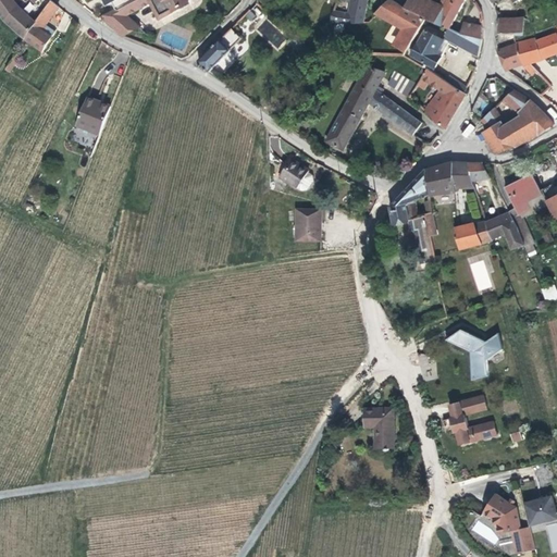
[(26,40),(47,9),(45,7),(34,19),(20,5),(14,0),(33,0),(36,3),(40,0),(0,0),(0,13),(7,23),(26,40)]
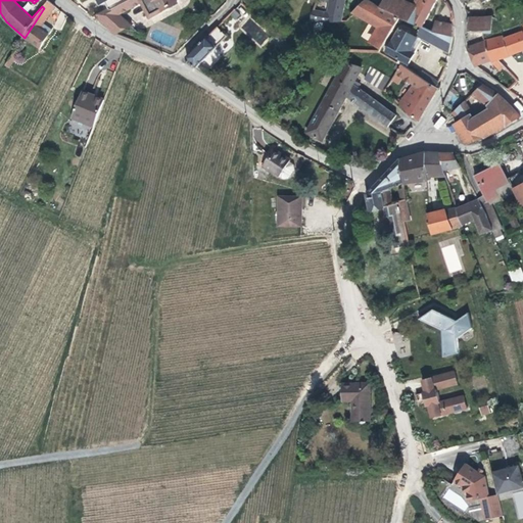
[(150,17),(160,11),(177,3),(174,0),(125,0),(123,1),(108,8),(94,15),(115,34),(130,26),(125,20),(117,14),(127,9),(142,2),(150,17)]
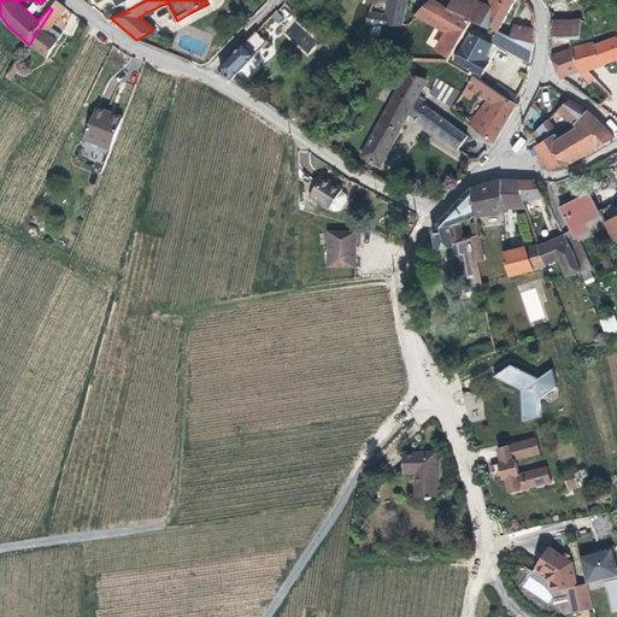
[(406,0),(389,0),(387,16),(376,13),(377,7),(372,6),(368,24),(382,27),(387,24),(410,24),(416,18),(404,18),(405,11),(406,0)]
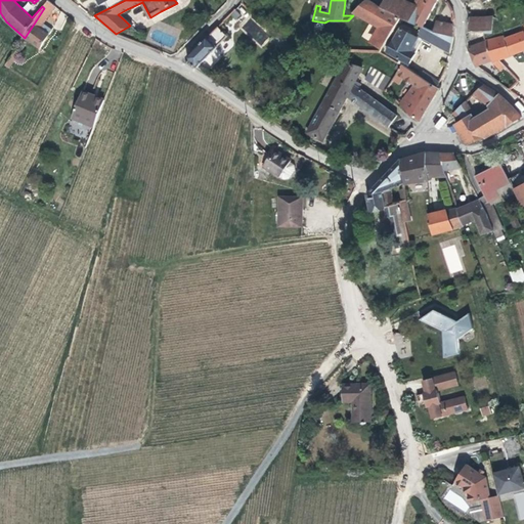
[(374,3),(368,0),(365,0),(359,8),(355,12),(356,12),(364,17),(374,3)]
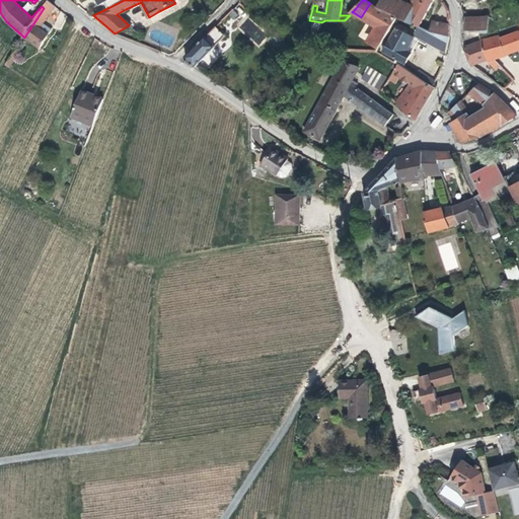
[(380,0),(376,6),(389,14),(394,3),(389,0),(380,0)]
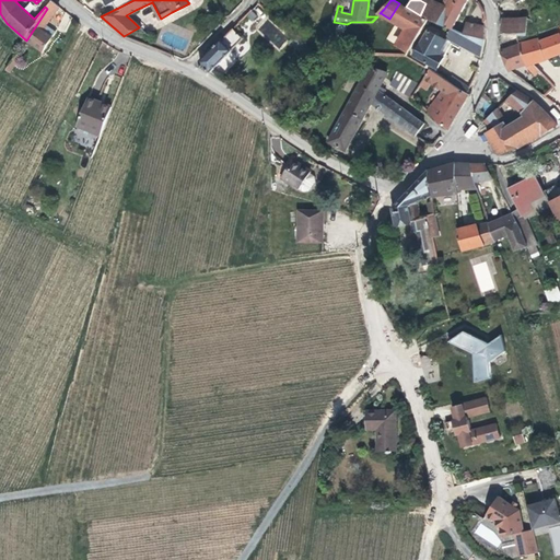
[(420,0),(426,3),(420,15),(427,20),(427,21),(431,22),(438,9),(432,4),(429,3),(421,0),(420,0)]
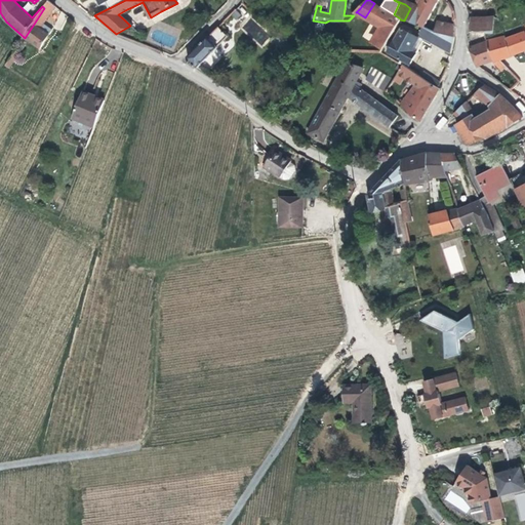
[(401,0),(395,0),(402,3),(405,4),(410,8),(414,11),(416,8),(412,6),(401,0)]
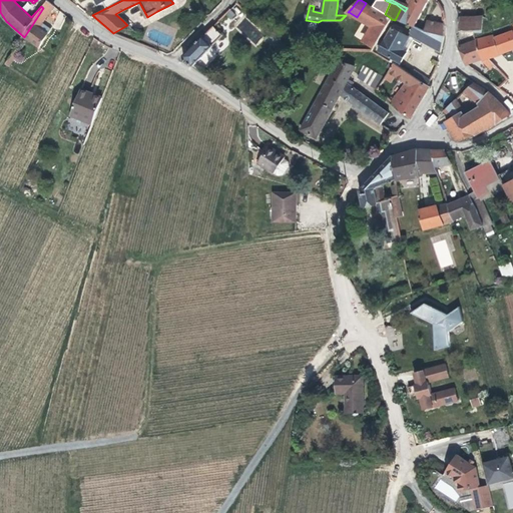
[(406,0),(403,6),(407,8),(405,11),(399,22),(413,28),(415,24),(427,0),(406,0)]
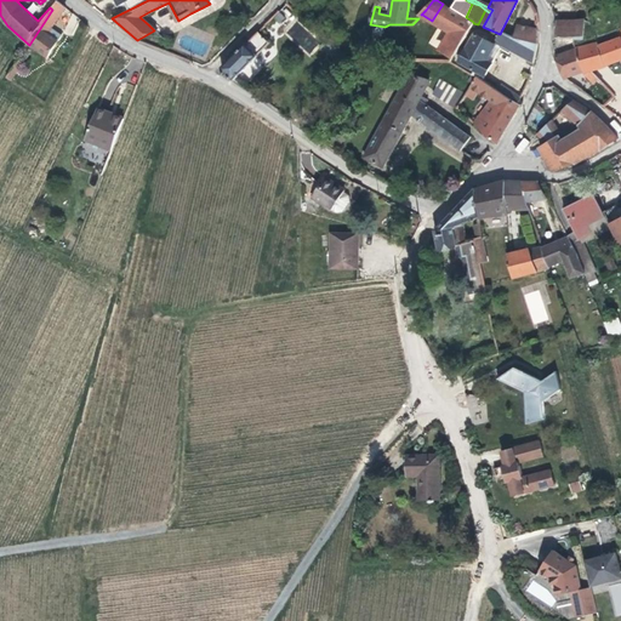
[(51,29),(67,7),(58,1),(52,10),(29,45),(49,58),(60,41),(49,34),(51,29)]
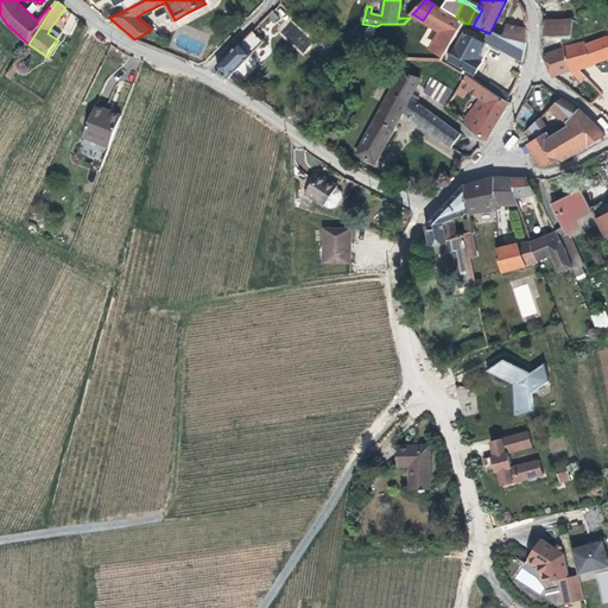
[(441,8),(434,4),(423,20),(442,32),(432,50),(444,56),(463,23),(463,21),(456,17),(441,7),(441,8)]
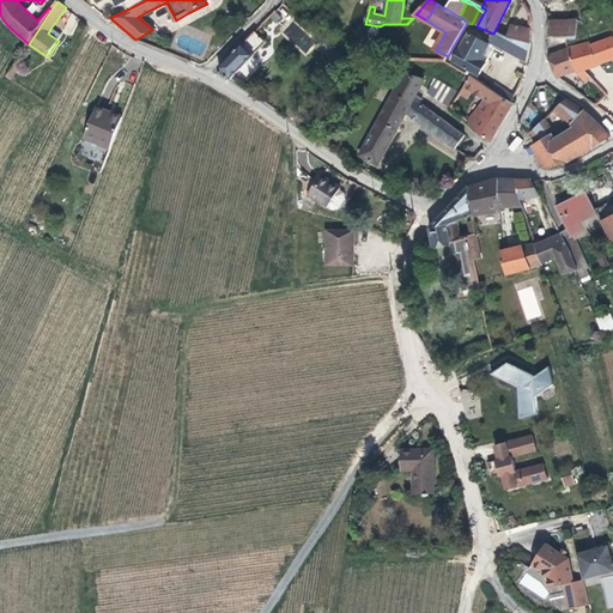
[(416,14),(420,10),(410,7),(402,11),(401,18),(413,18),(410,16),(414,12),(416,14)]
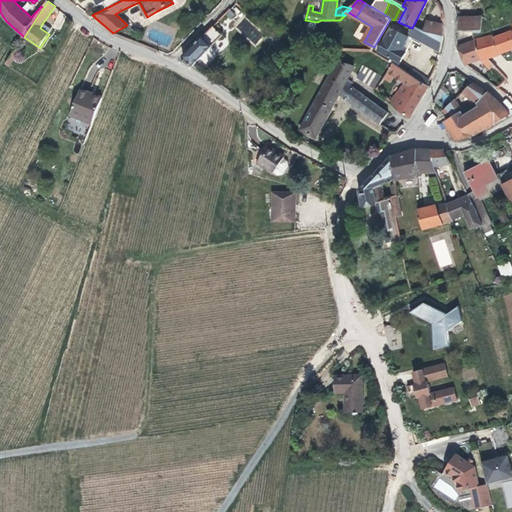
[(400,8),(394,20),(398,22),(404,11),(400,8)]
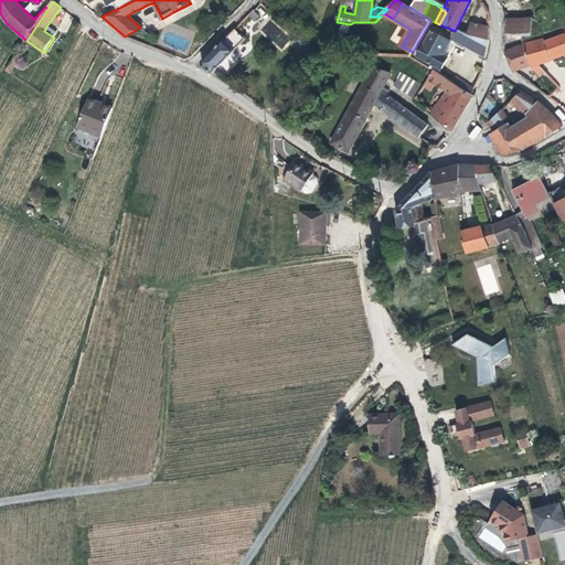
[(127,16),(135,22),(141,19),(137,10),(127,16)]
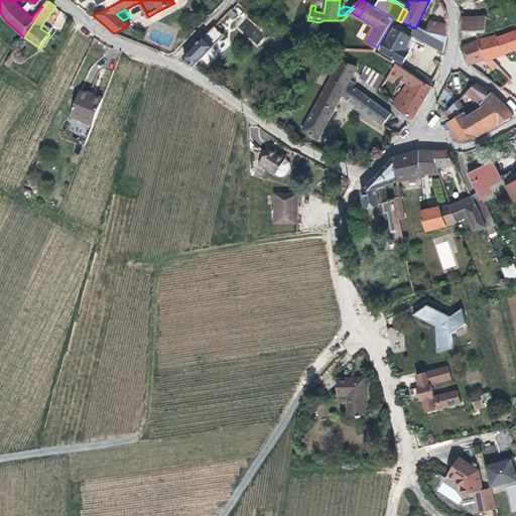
[(237,13),(232,9),(228,13),(233,18),(237,13)]
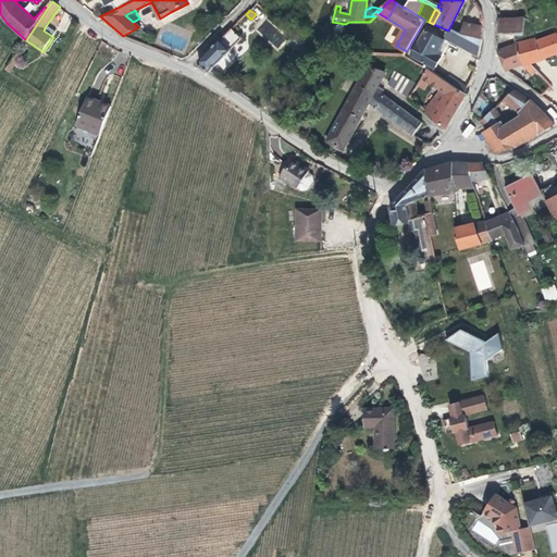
[(523,21),(499,19),(498,35),(516,36),(523,37),(523,21)]
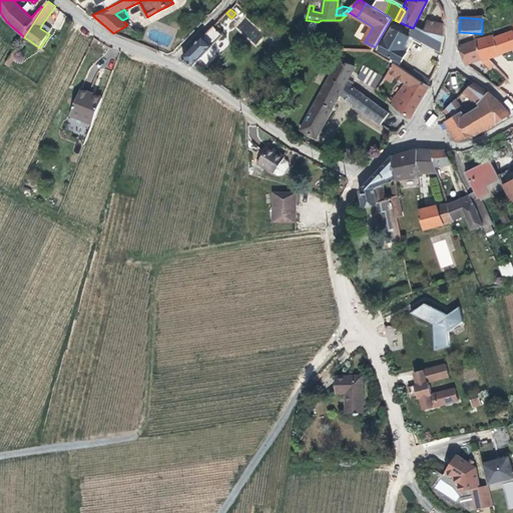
[(424,27),(415,24),(413,28),(423,32),(444,36),(444,21),(439,20),(438,24),(426,21),(424,27)]
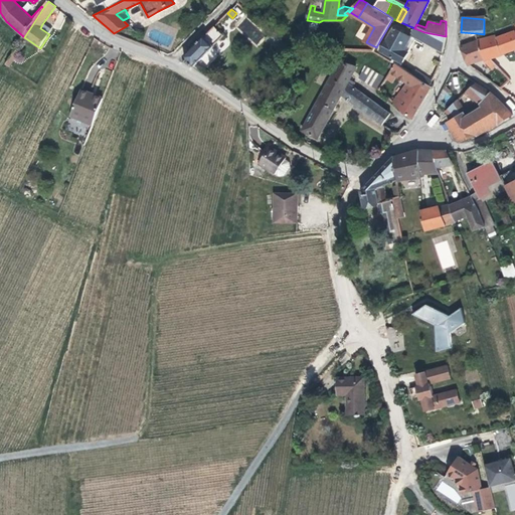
[(186,40),(199,27),(195,22),(182,35),(186,40)]
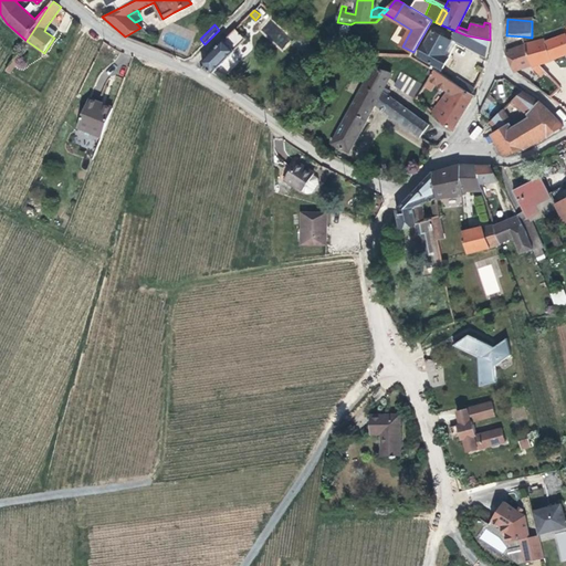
[(56,33),(46,27),(44,31),(54,38),(56,33)]
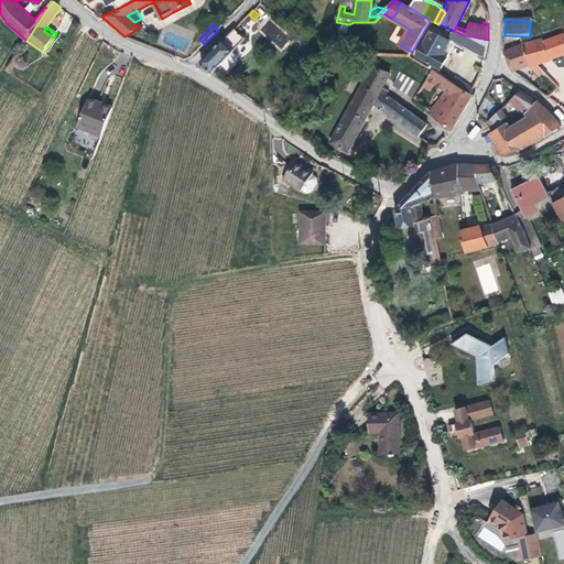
[(201,65),(213,73),(235,52),(234,51),(246,39),(236,29),(201,62),(201,65)]
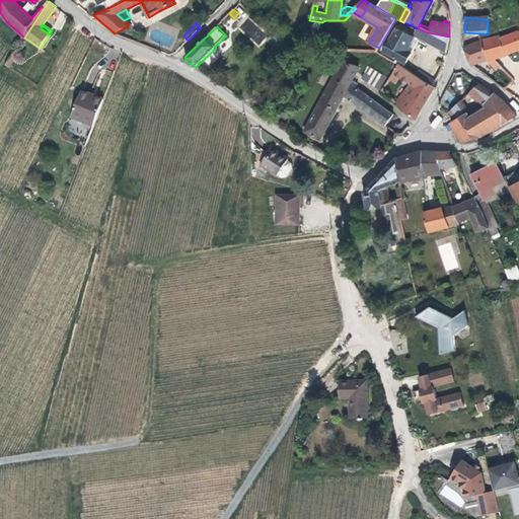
[(428,32),(418,28),(414,38),(446,52),(449,36),(428,32)]
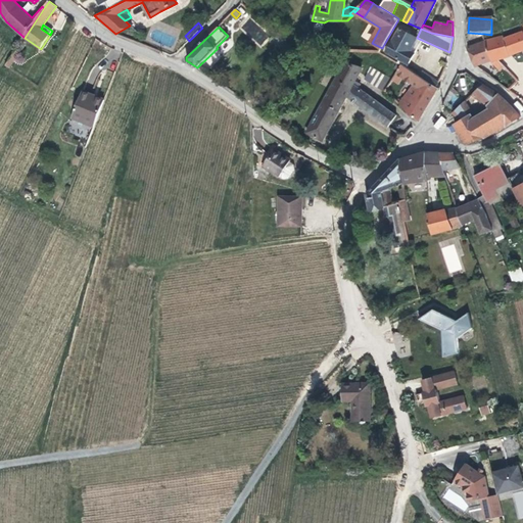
[(416,40),(399,31),(386,54),(409,66),(414,55),(410,54),(416,40)]
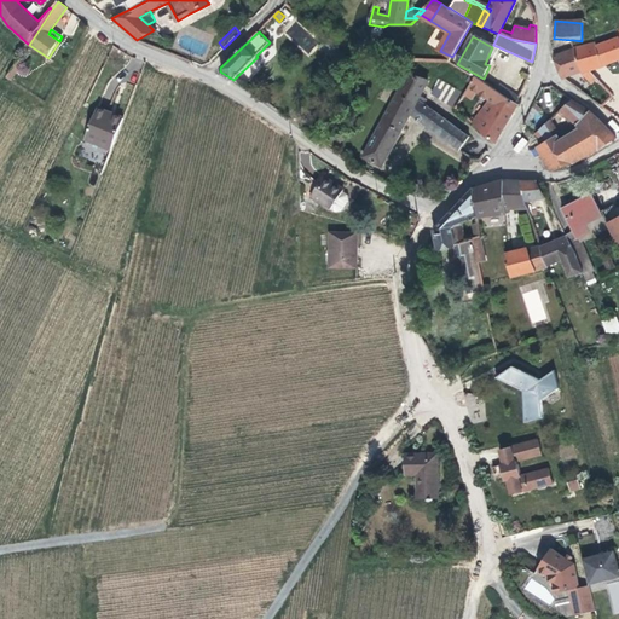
[(618,38),(596,46),(595,44),(584,50),(572,51),(554,57),(562,79),(579,74),(594,88),(585,97),(601,108),(612,97),(600,85),(588,71),(601,69),(618,61),(618,38)]
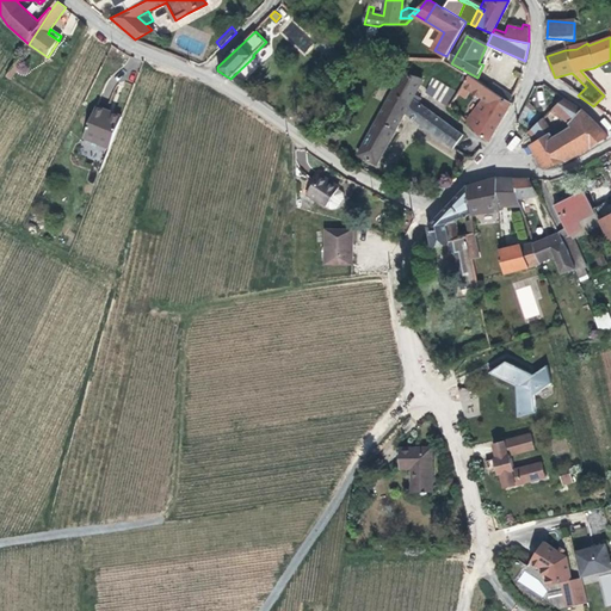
[(340,56),(328,45),(323,51),(335,63),(340,56)]
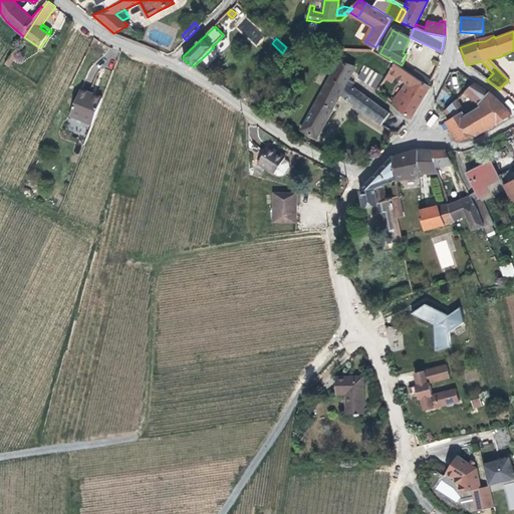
[(7,65),(10,67),(19,52),(16,50),(7,65)]
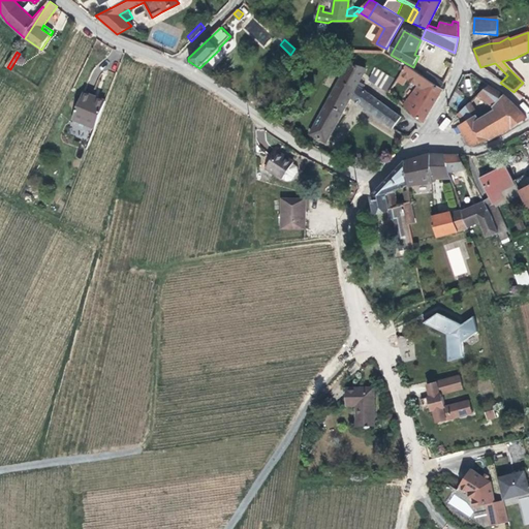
[(327,142),(345,109),(350,98),(369,112),(393,128),(400,117),(389,109),(356,87),(365,70),(348,62),(310,133),(327,142)]
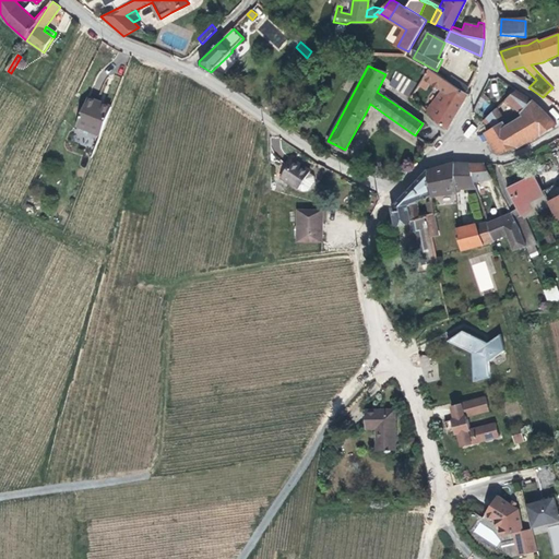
[(396,71),(388,85),(408,97),(417,83),(396,71)]
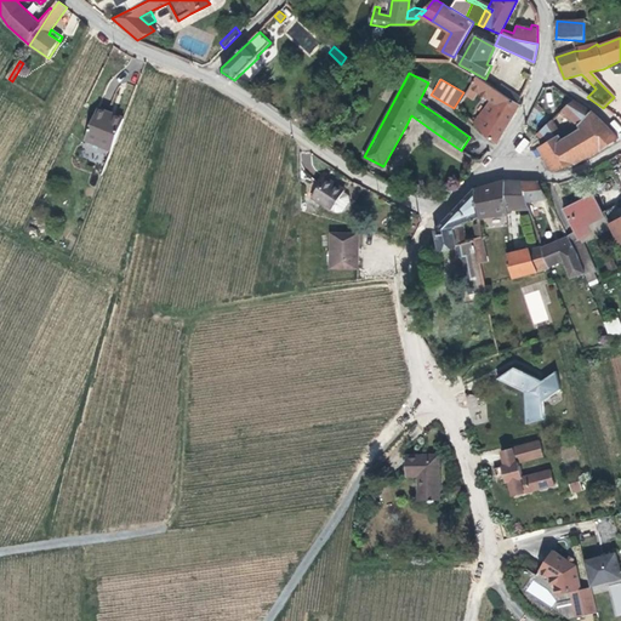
[(520,98),(522,96),(505,87),(493,79),(488,86),(500,93),(501,91),(507,95),(510,92),(520,98)]
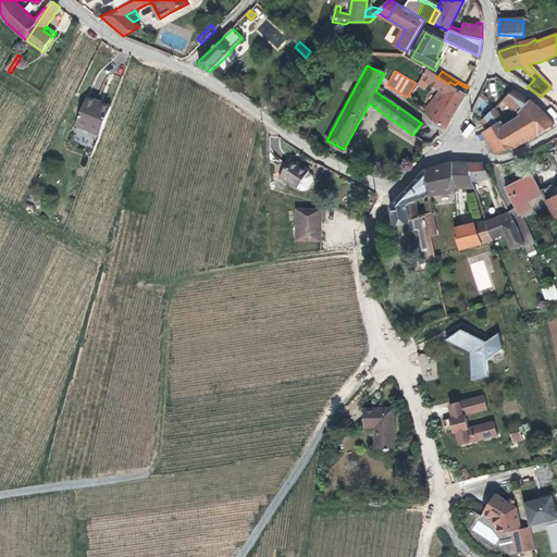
[(437,77),(428,72),(418,86),(420,87),(425,81),(440,90),(430,106),(425,111),(445,128),(466,94),(465,93),(448,84),(437,77)]
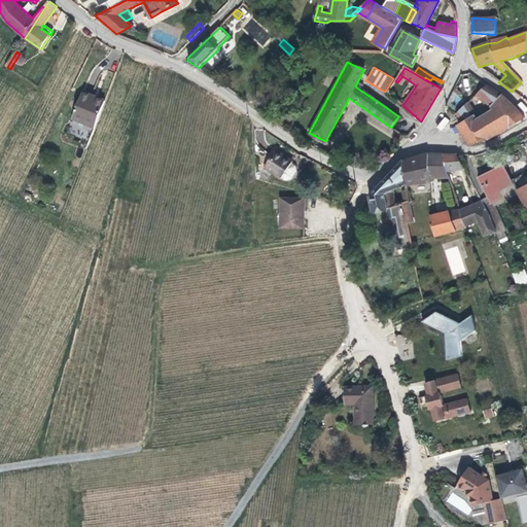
[(440,88),(442,83),(432,78),(430,80),(425,77),(424,79),(440,88)]
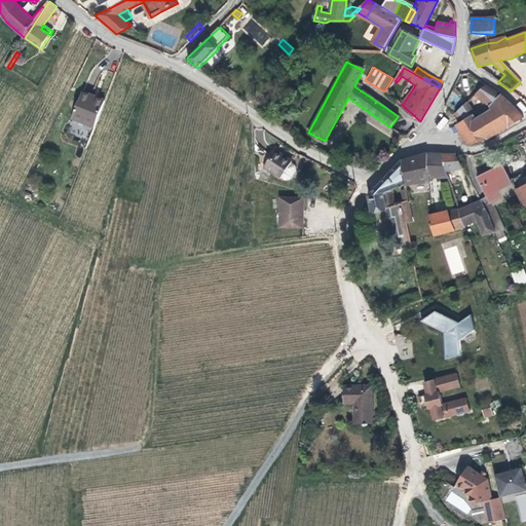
[(500,95),(486,85),(475,97),(477,99),(479,97),(486,103),(478,109),(483,114),(491,108),(489,106),(500,95)]
